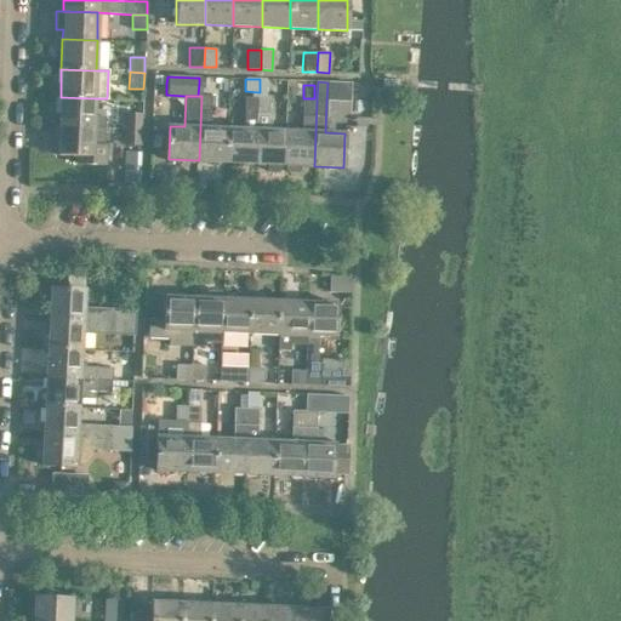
[(210,96),(201,96),(199,160),(227,161),(228,129),(210,127),(210,96)]
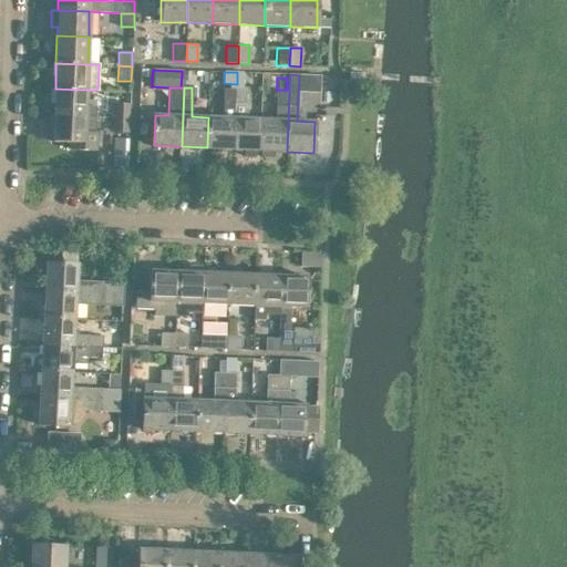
[(85,105),(86,90),(55,89),(54,114),(95,116),(96,105),(85,105)]
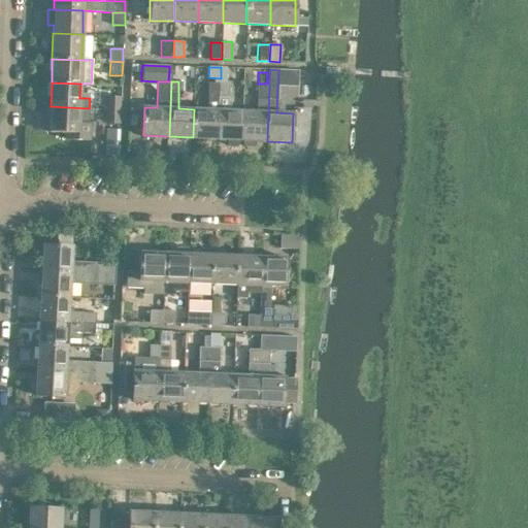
[(207,83),(207,109),(194,109),(193,137),(219,138),(220,84),(207,83)]
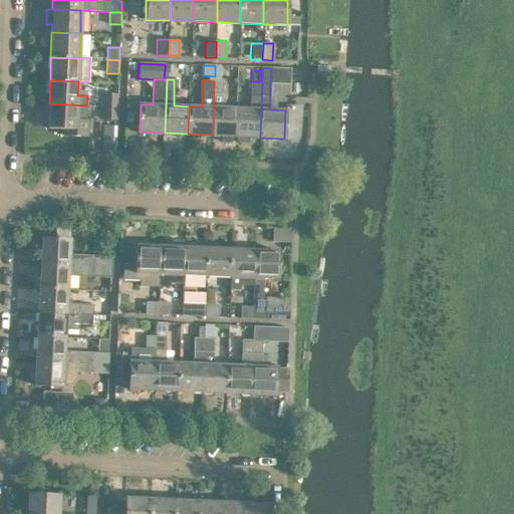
[(230,142),(233,140),(233,136),(236,136),(237,108),(221,108),(222,81),(214,81),(213,135),(221,136),(221,140),(223,142),(230,142)]
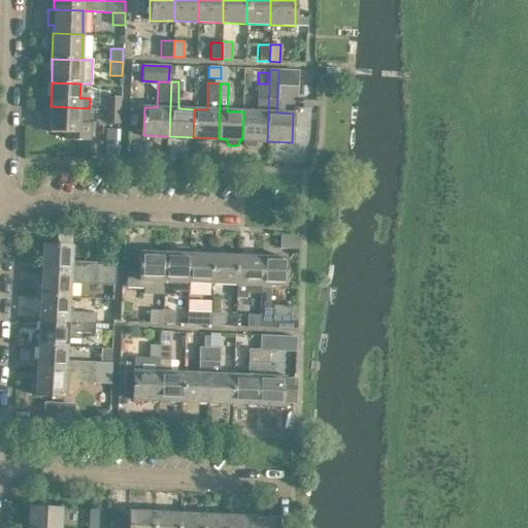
[(256,111),(243,111),(242,139),(243,139),(243,143),(245,146),(253,146),(255,144),(256,140),(267,141),(269,86),(257,86),(256,111)]
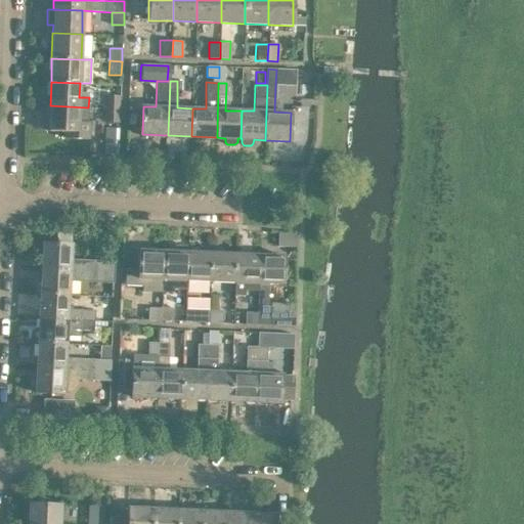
[(107,108),(120,108),(120,97),(107,97),(107,108)]
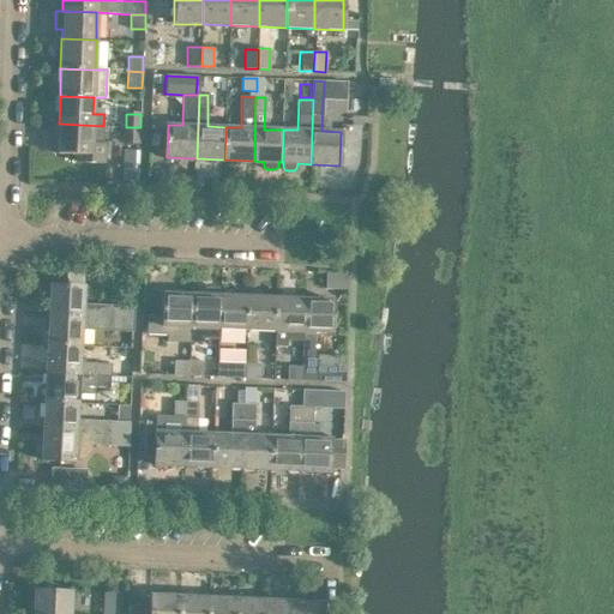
[(58,140),(58,154),(58,155),(78,156),(78,162),(91,162),(91,163),(104,164),(104,143),(103,143),(103,126),(59,124),(59,125),(53,125),(53,139),(58,140)]
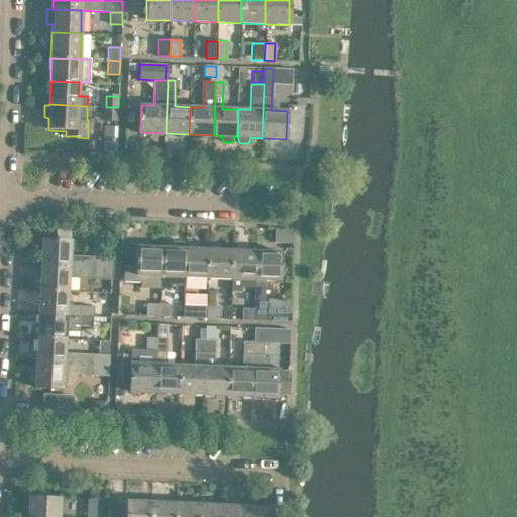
[(118,107),(106,107),(106,121),(118,121),(118,107)]
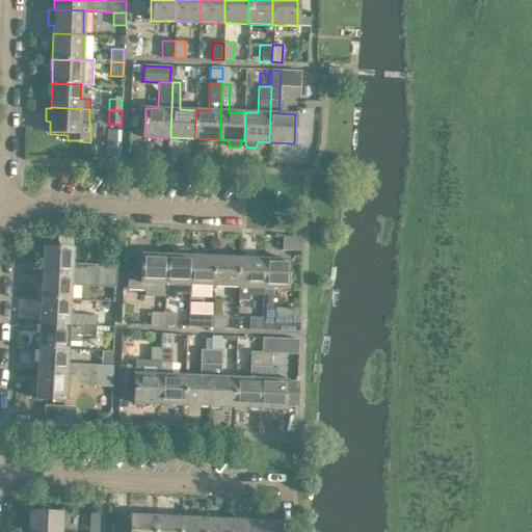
[(108,129),(107,156),(121,156),(122,129),(108,129)]
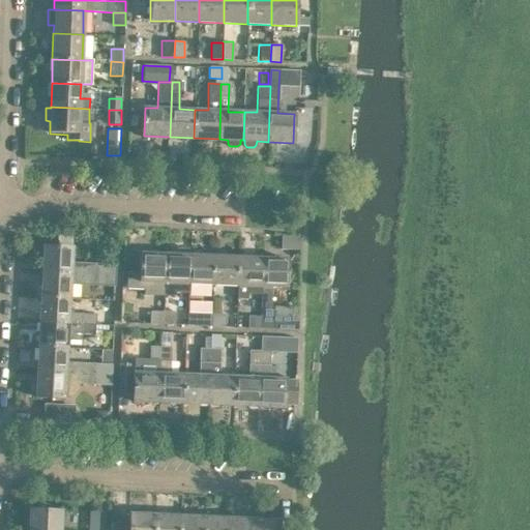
[(45,244),(42,270),(114,274),(115,263),(72,261),(74,235),(57,234),(57,245),(45,244)]
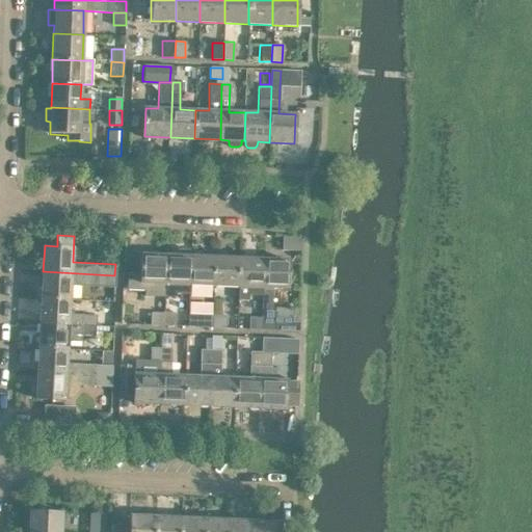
[(284,236),(284,249),(300,249),(300,236),(284,236)]
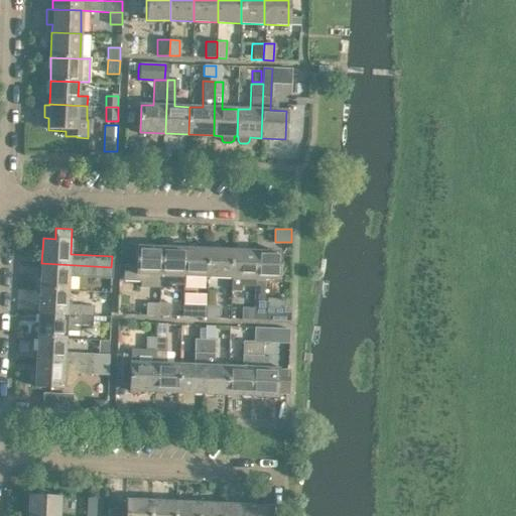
[(162,247),(160,274),(160,286),(169,287),(169,282),(184,283),(185,275),(184,275),(186,248),(186,244),(183,241),(175,241),(172,244),(172,247),(162,247)]
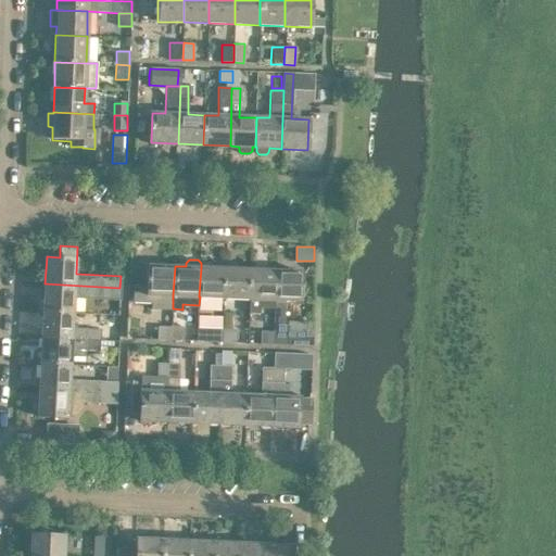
[(173,308),(173,295),(175,266),(148,264),(147,286),(135,286),(134,302),(152,302),(152,307),(173,308)]
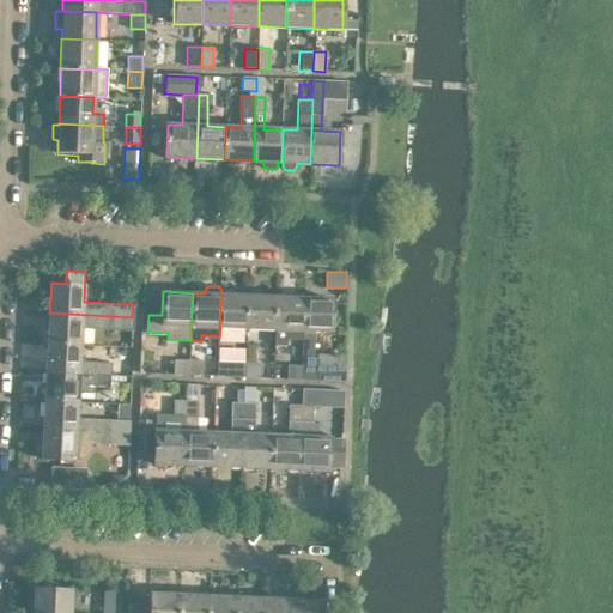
[(220,327),(247,328),(249,296),(222,295),(219,327),(220,327)]
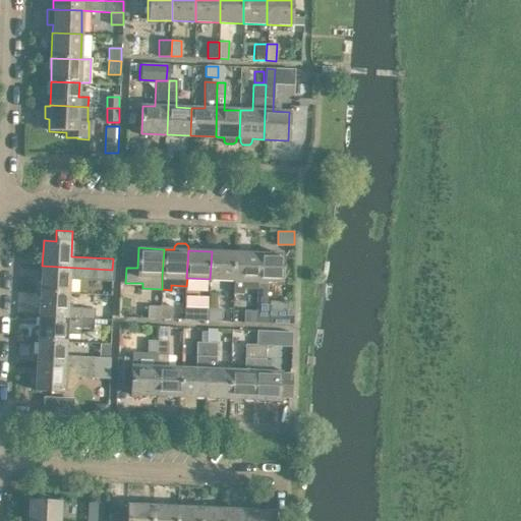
[(212,251),(210,279),(233,280),(235,280),(236,252),(212,251)]
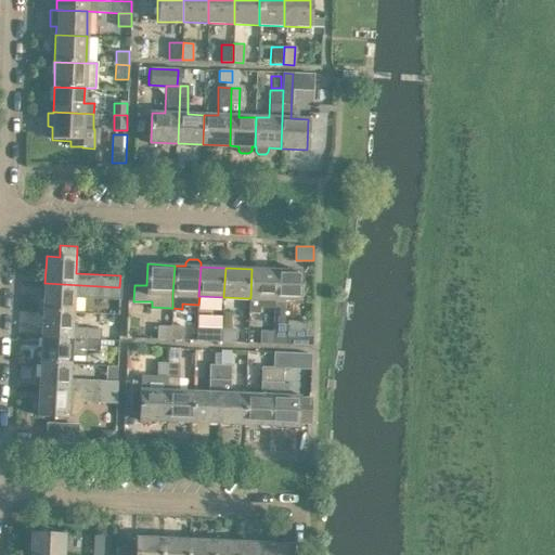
[(247,313),(250,313),(259,313),(259,308),(273,309),(274,309),(276,270),(252,269),(250,298),(248,298),(247,313)]
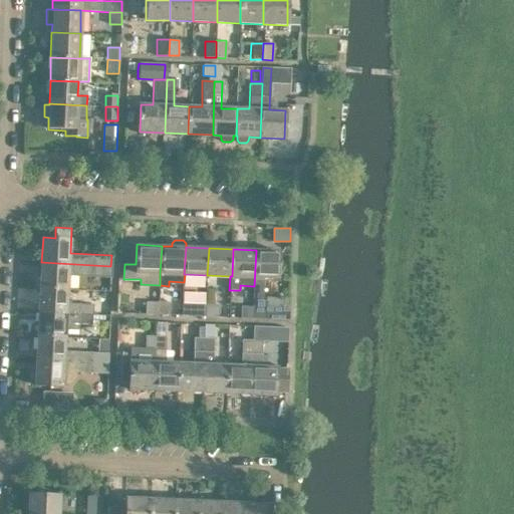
[(280,251),(256,250),(254,286),(253,286),(252,307),(253,307),(253,318),(254,318),(254,319),(288,320),(289,308),(265,307),(266,301),(263,301),(263,278),(279,279),(280,251)]
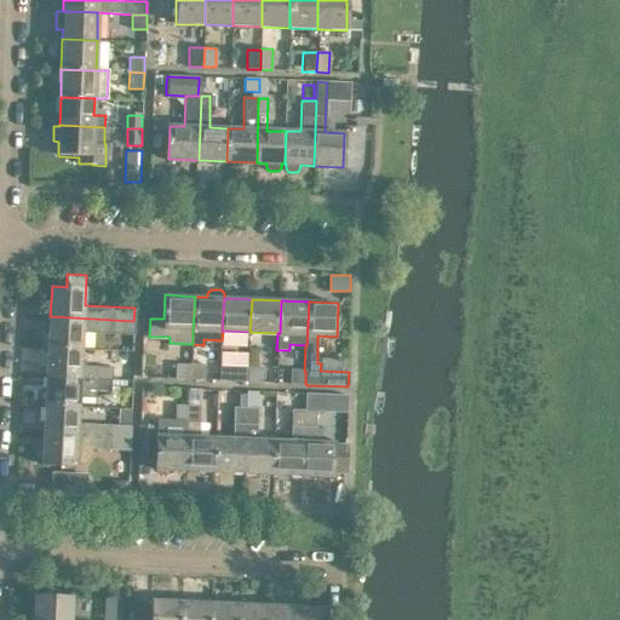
[(84,333),(133,334),(133,321),(50,316),(49,345),(82,348),(84,333)]
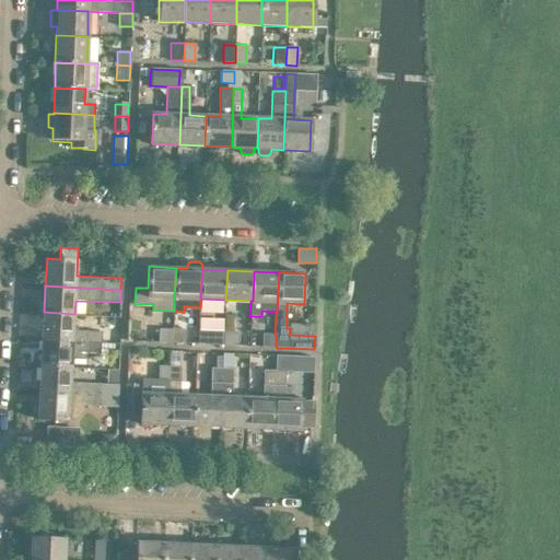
[(74,331),(74,314),(44,312),(43,339),(101,342),(101,333),(74,331)]
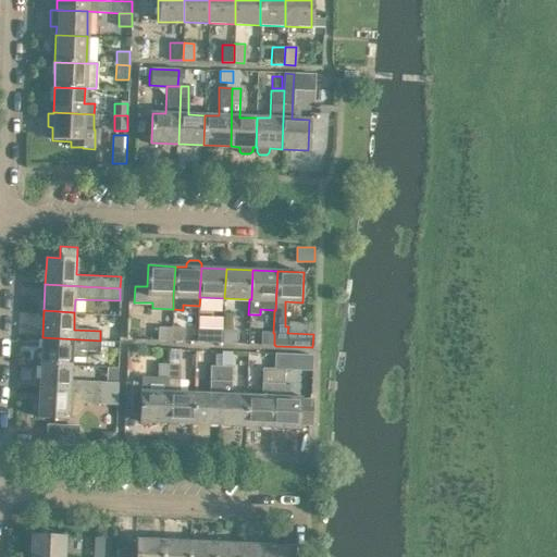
[(171,341),(172,329),(157,327),(157,341),(171,341)]
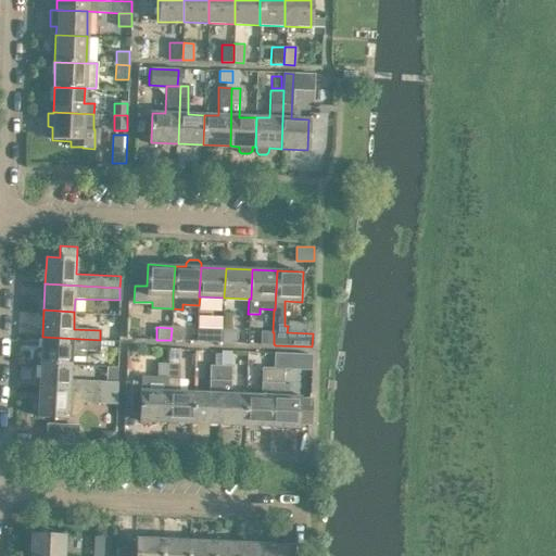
[(172,328),(171,340),(182,341),(184,328),(172,328)]
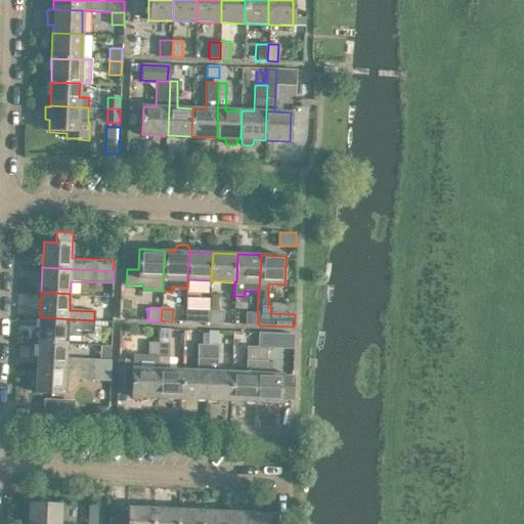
[(209,323),(209,311),(197,310),(197,322),(209,323)]
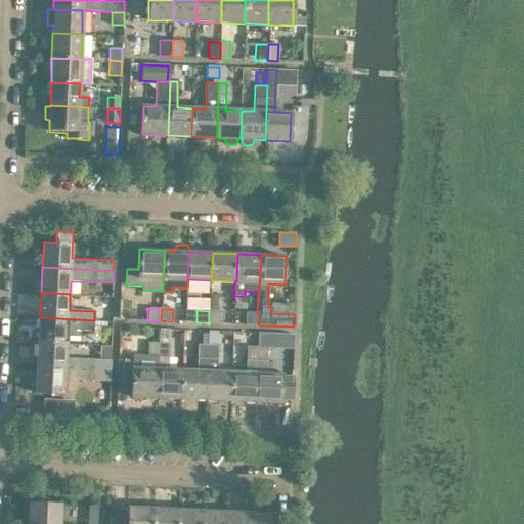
[(209,323),(221,323),(221,311),(209,311),(209,323)]
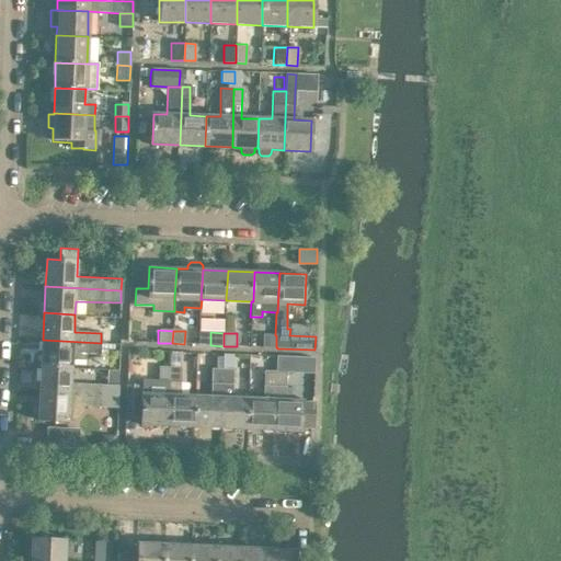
[(262,334),(261,347),(276,347),(276,335),(275,335),(262,334)]
